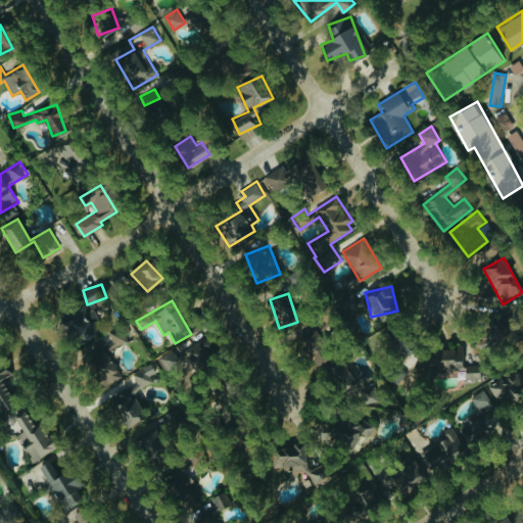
[(64,312),(61,335),(97,339),(99,324),(84,322),(84,314),(64,312)]
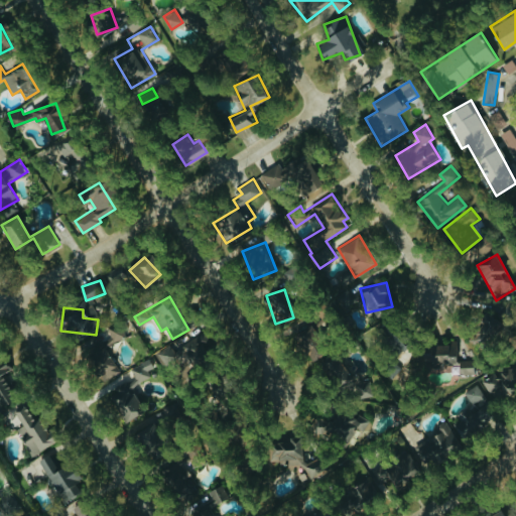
[(498,312),(479,309),(475,337),(493,340),(498,312)]
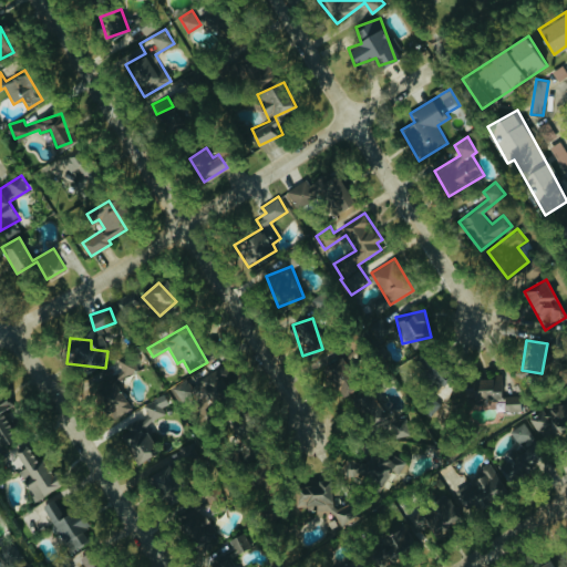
[(2,410),(12,405),(8,395),(0,398),(0,441),(1,445),(16,440),(2,410)]
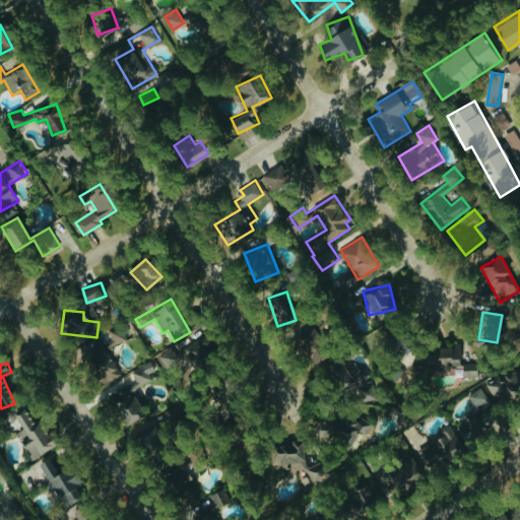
[(149,372),(153,371),(150,363),(132,370),(137,385),(152,379),(149,372)]
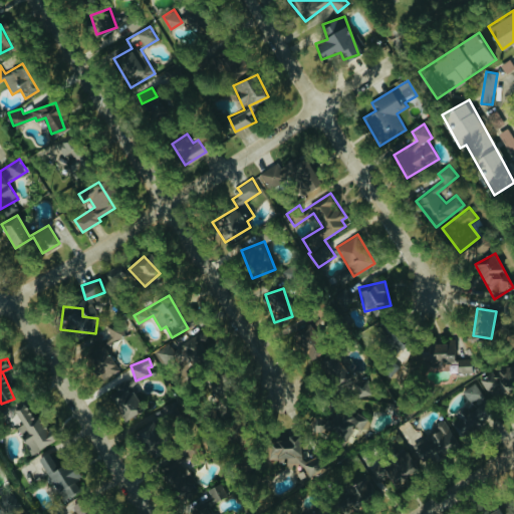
[(513,393),(513,370),(486,370),(487,393),(513,393)]
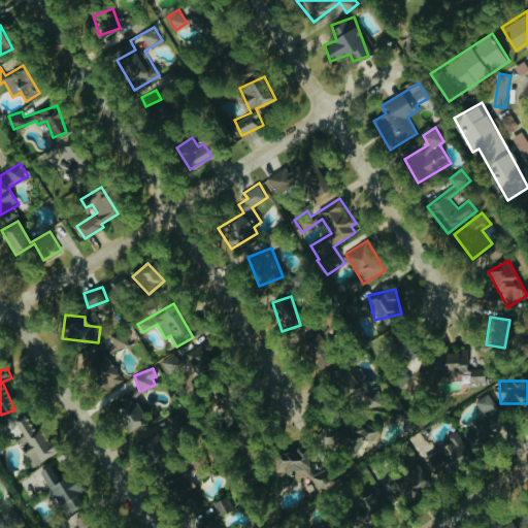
[(146,421),(132,390),(111,400),(126,431),(146,421)]
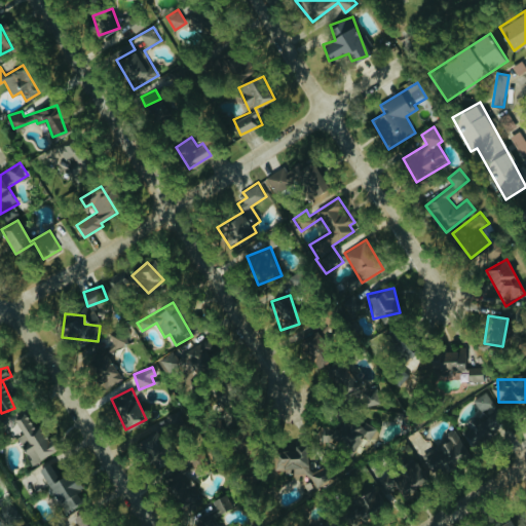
[(464,433),(473,447),(506,424),(485,391),(473,400),(481,411),(464,421),(470,428),(464,433)]
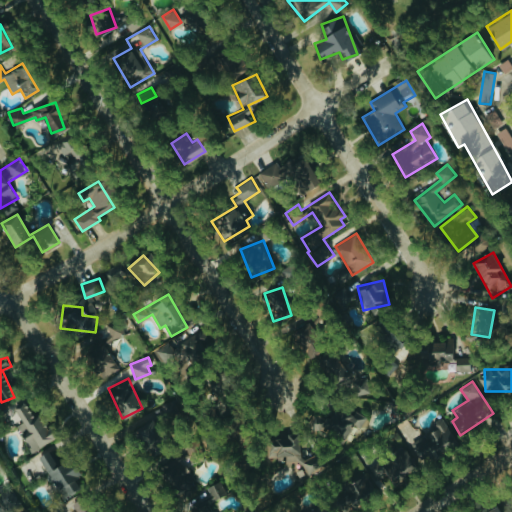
[(28,452),(50,441),(28,397),(6,408),(28,452)]
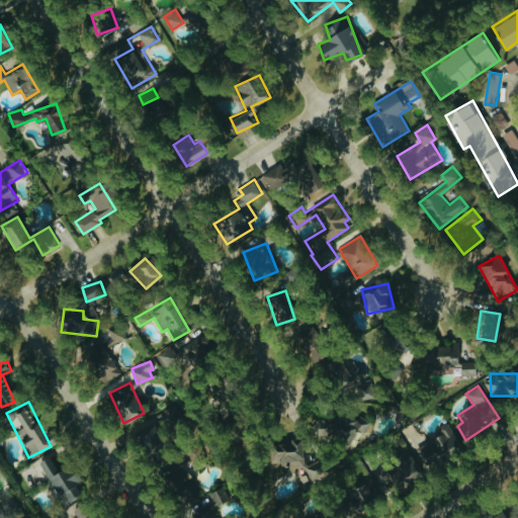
[(439,426),(442,435),(416,444),(424,465),(461,452),(450,422),(439,426)]
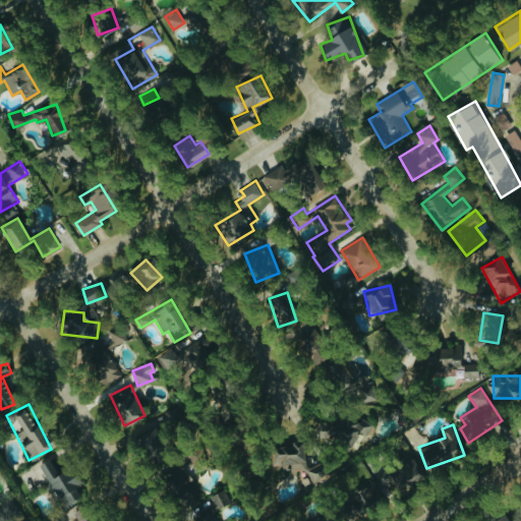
[(161,446),(152,429),(136,438),(147,455),(161,446)]
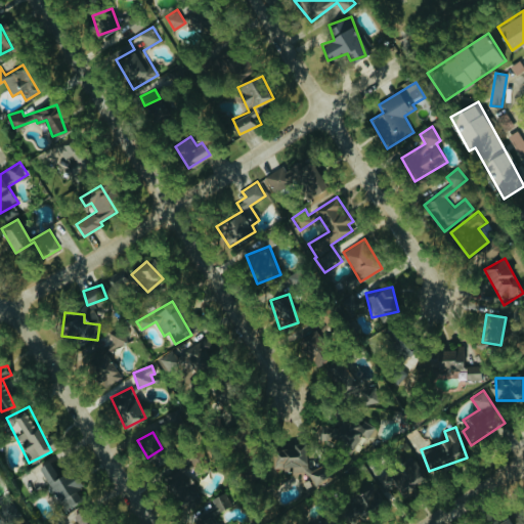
[(272,449),(276,474),(300,470),(302,484),(312,482),(305,443),(272,449)]
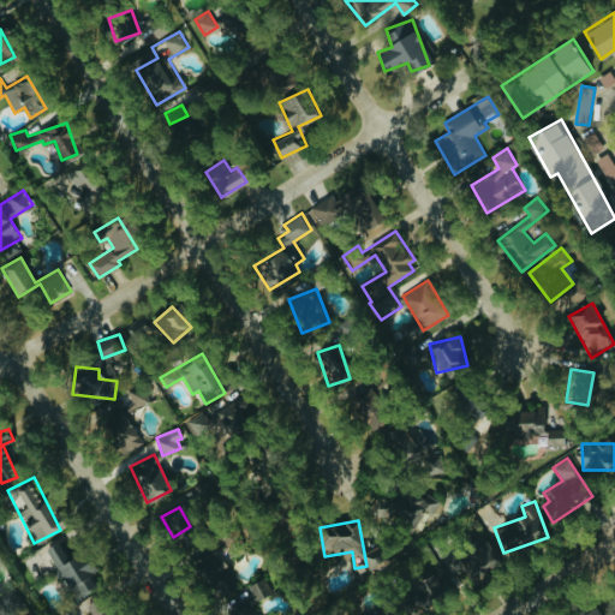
[(467,547),(470,551),(459,556),(467,578),(501,565),(489,537),(467,547)]
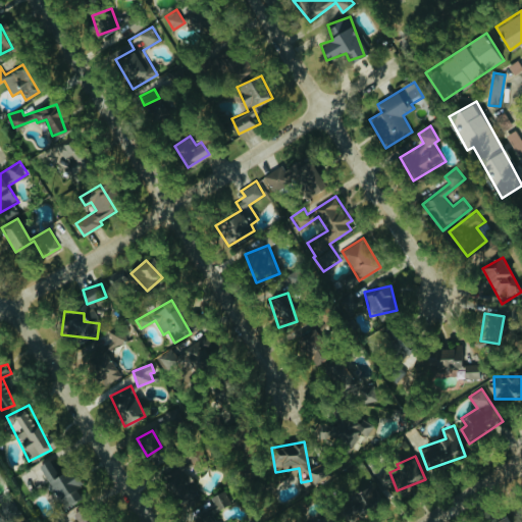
[(64,508),(81,498),(75,489),(82,484),(69,466),(58,473),(48,458),(37,465),(64,508)]
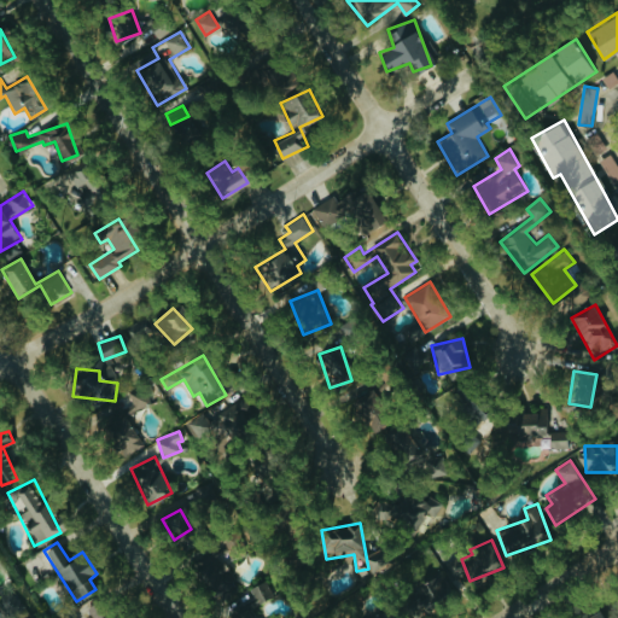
[(196,566),(215,598),(239,584),(221,552),(196,566)]
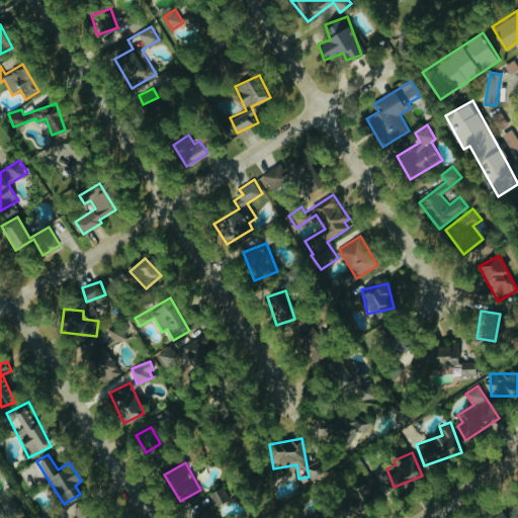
[(347,513),(380,505),(375,481),(347,487),(351,503),(345,504),(347,513)]
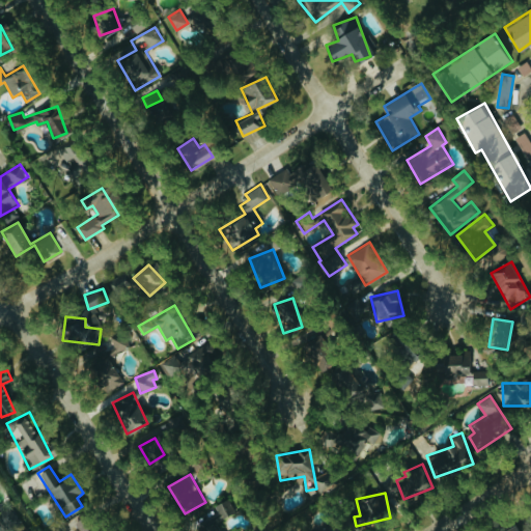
[(221,530),(221,515),(233,514),(232,505),(201,506),(202,530),(221,530)]
